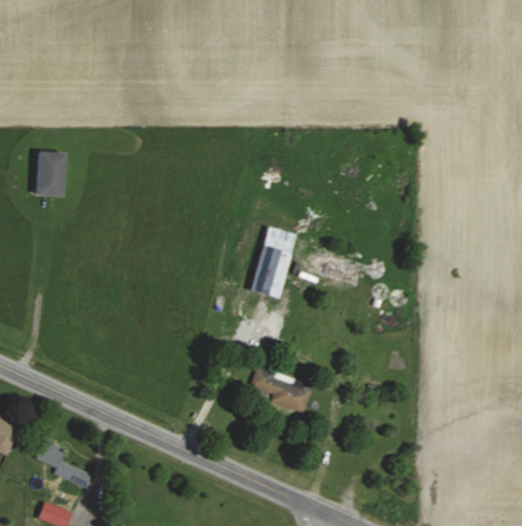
[(35,195),(65,197),(67,152),(37,151),(35,195)]
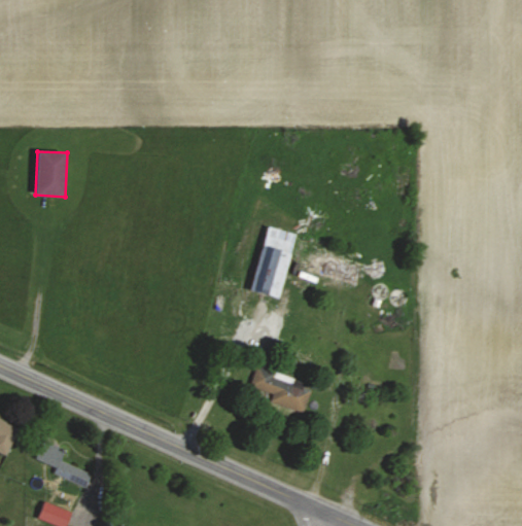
[(252,293),(282,300),(297,233),(266,228),(252,293)]
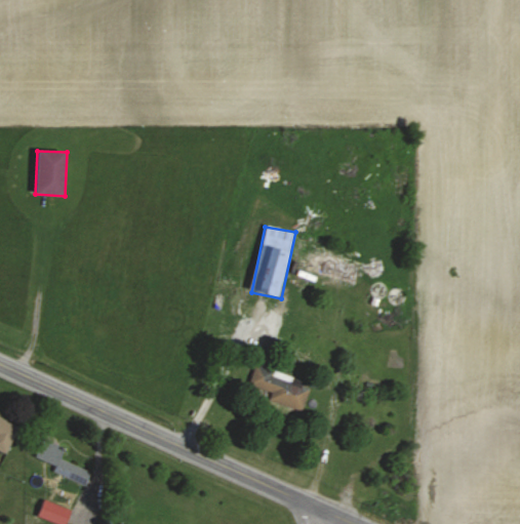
[(309,270),(353,283),(356,274),(327,266),(330,256),(315,251),(309,270)]
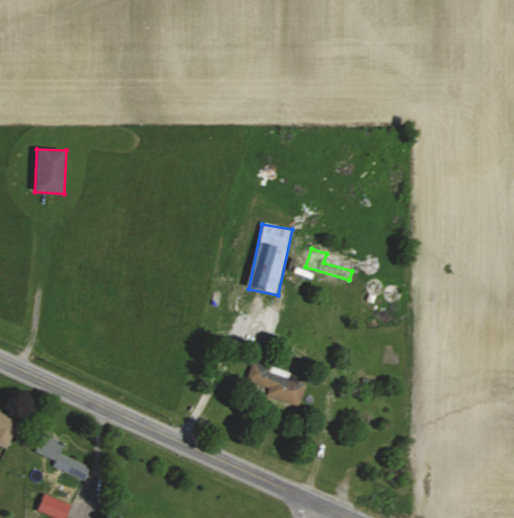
[(248,382),(272,389),(269,396),(291,404),(300,376),(273,368),(273,369),(254,363),(248,382)]
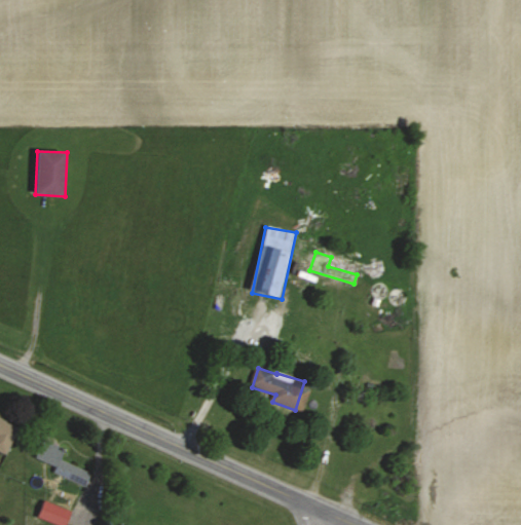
[(0,451),(7,454),(19,426),(0,418),(0,451)]
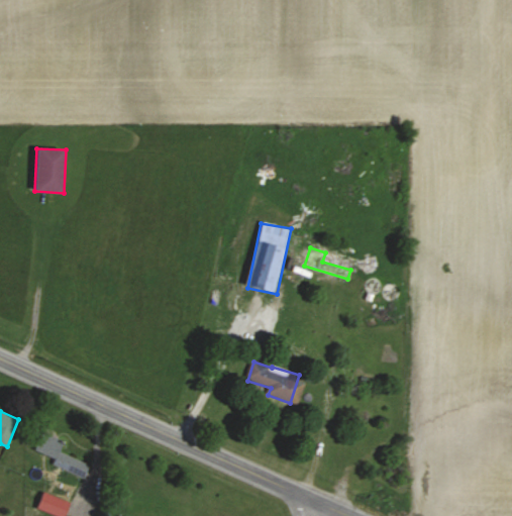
[(55,465),(89,478),(94,466),(63,453),(68,441),(44,433),(37,451),(58,458),(55,465)]
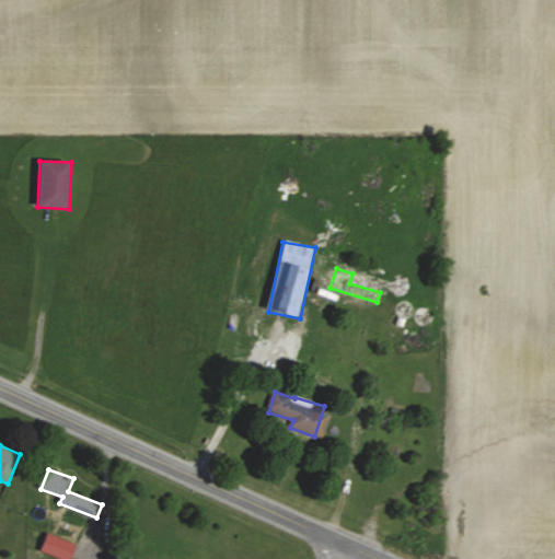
[(72,558),(79,545),(48,533),(42,551),(60,558),(72,558)]
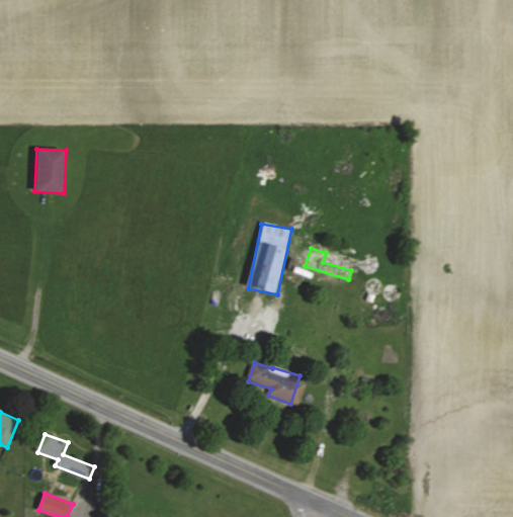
All buildings are outlined.
